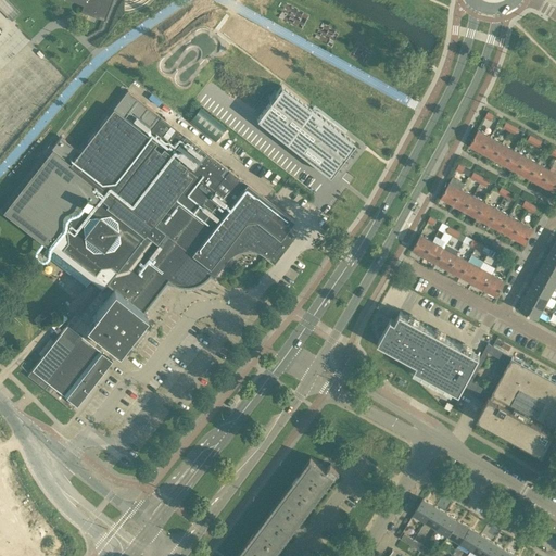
[(20,12),(7,0),(0,0),(0,9),(11,21),(13,19),(20,12)]
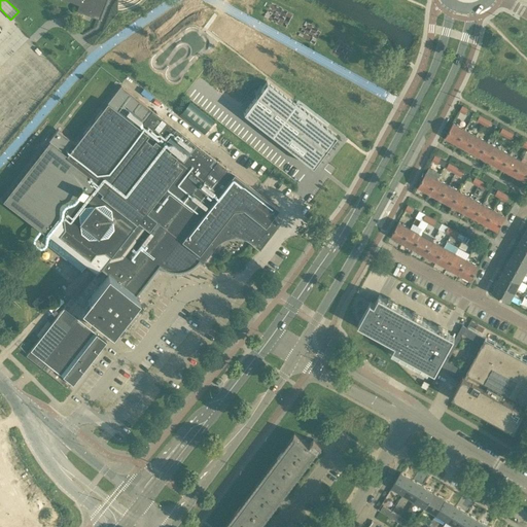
[(68,0),(78,4),(76,10),(99,19),(105,0),(68,0)]
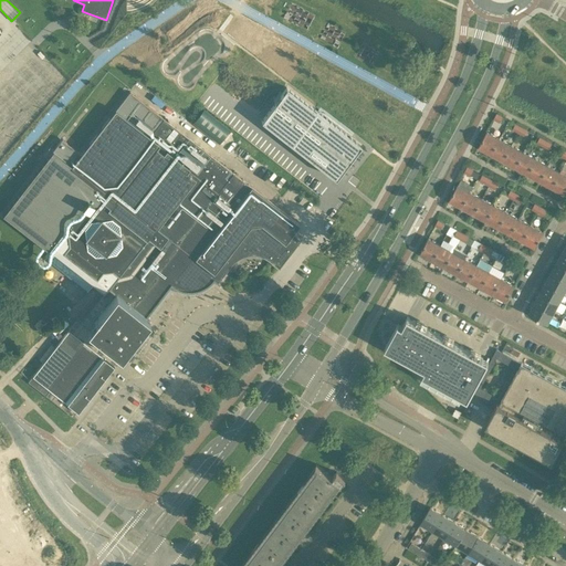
[(360,145),(286,87),(261,119),(335,178),(360,145)]
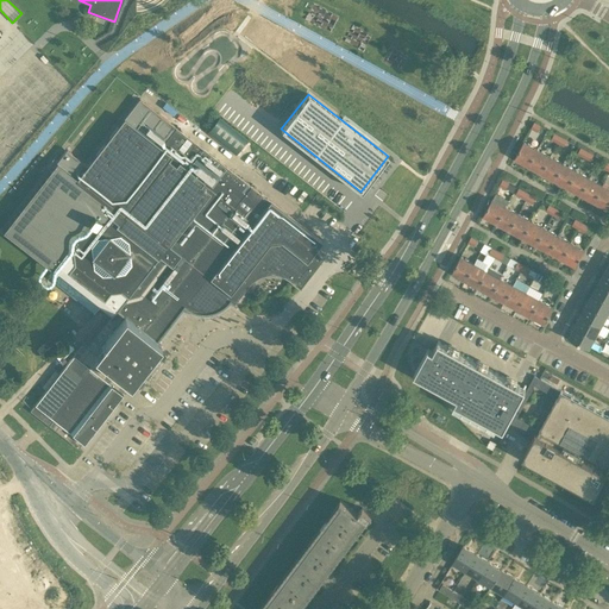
[(288,278),(299,288),(324,257),(314,250),(321,242),(270,201),(251,186),(139,99),(87,165),(66,149),(2,231),(43,262),(50,268),(66,248),(73,253),(75,264),(69,271),(104,299),(110,292),(120,290),(126,295),(115,308),(157,340),(183,306),(187,308),(189,309),(190,311),(193,312),(196,313),(199,313),(201,313),(205,313),(206,313),(209,313),(212,312),(214,312),(217,311),(219,309),(221,308),(223,307),(225,305),(227,303),(228,302),(230,301),(236,306),(236,305),(234,302),(249,284),(250,282),(252,281),(253,278),(256,277),(258,276),(261,275),(263,275),(265,274),(269,274),(271,274),(274,274),(276,274),(278,275),(281,275),(283,276),(286,277),(288,278)]
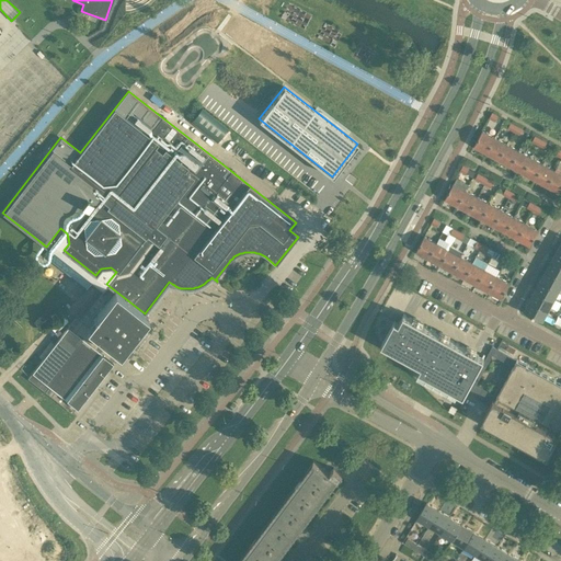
[(191,122),(217,142),(228,128),(202,107),(191,122)]
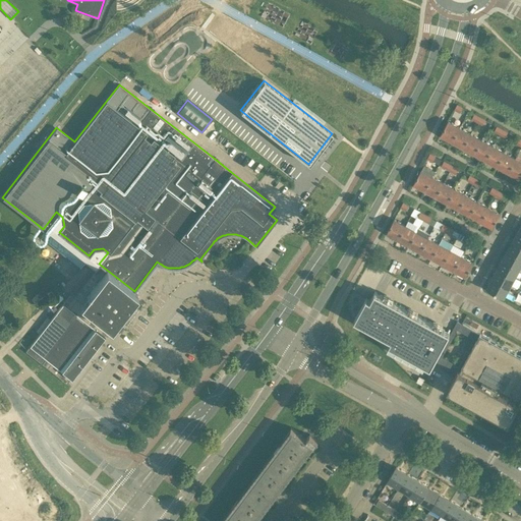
[(459,113),(462,107),(457,104),(454,110),(459,113)]
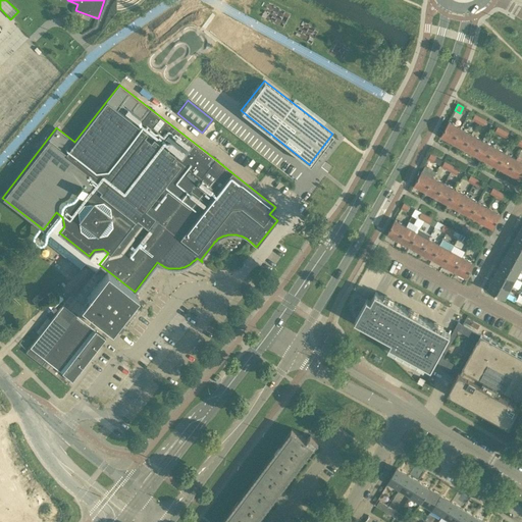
[(480,117),(475,114),(472,119),(477,122),(480,117)]
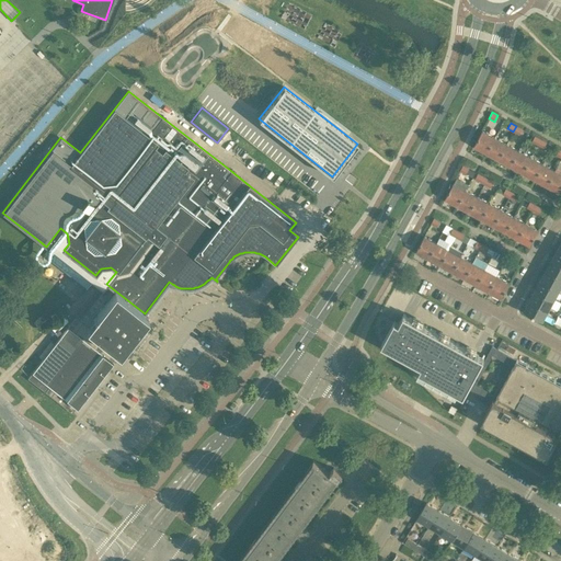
[(523,129),(516,126),(513,132),(519,135),(523,129)]
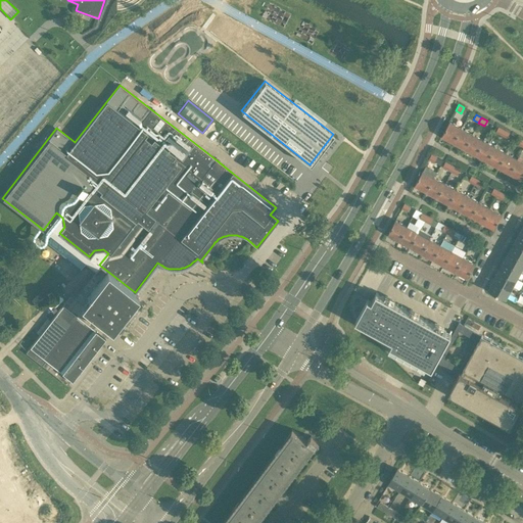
[(454,142),(461,128),(449,122),(441,136),(454,142)]
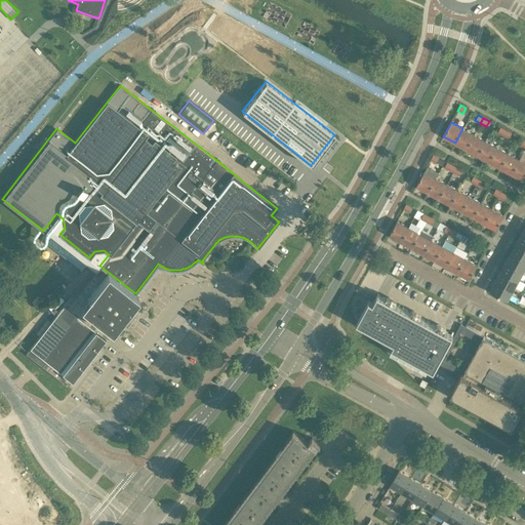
[(455,143),(467,149),(474,134),(462,128),(455,143)]
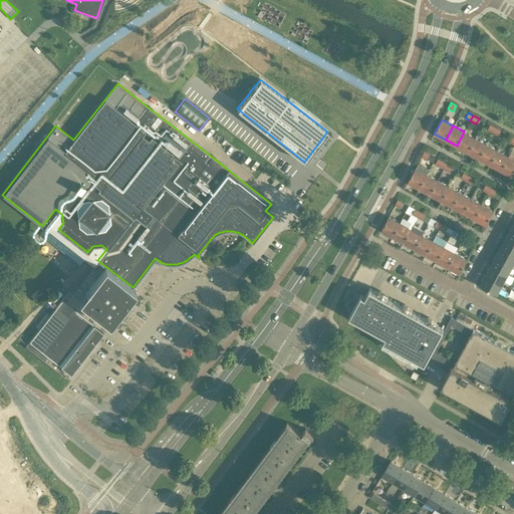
[(457,146),(468,152),(475,138),(464,132),(457,146)]
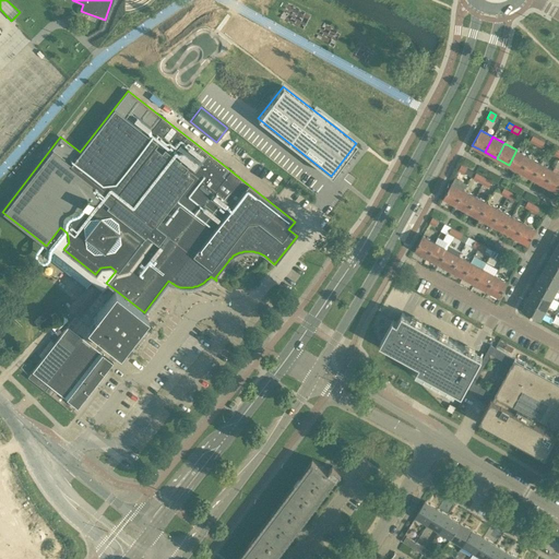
[(509,165),(521,171),(528,156),(516,150),(509,165)]
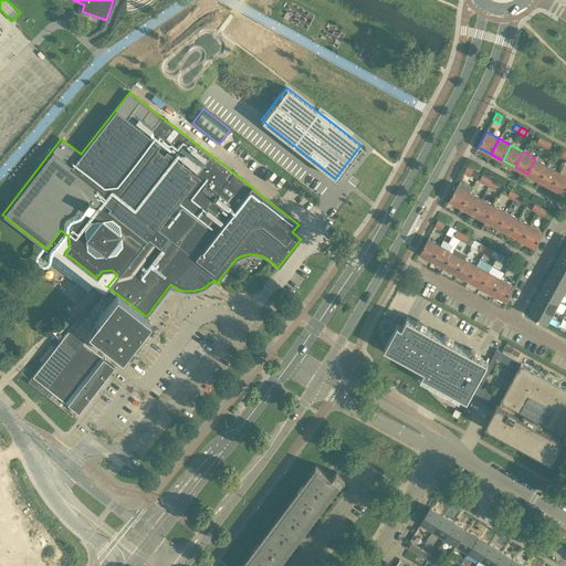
[(527,174),(540,180),(547,165),(535,158),(527,174)]
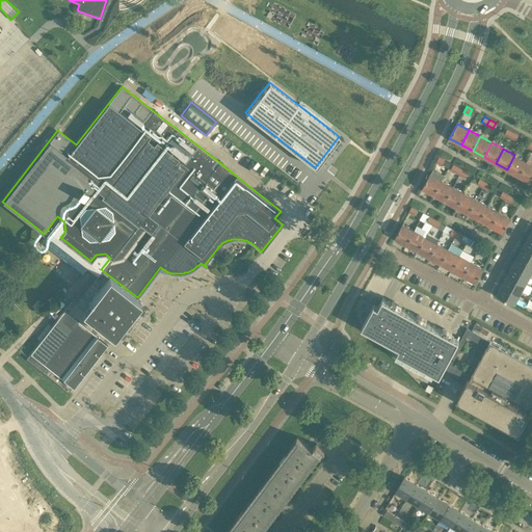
[(507,169),(519,176),(526,161),(514,155),(507,169)]
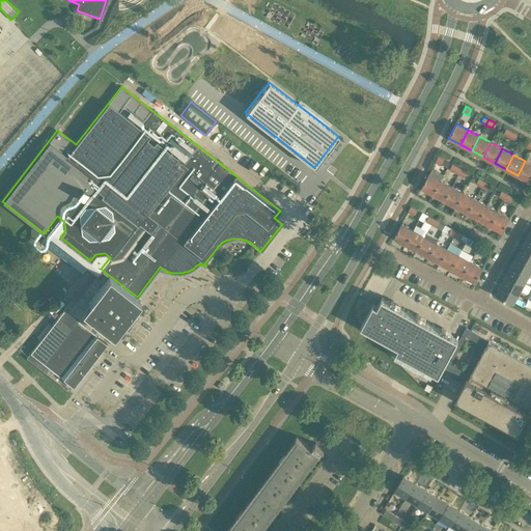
[(436,162),(441,165),(444,159),(439,156),(436,162)]
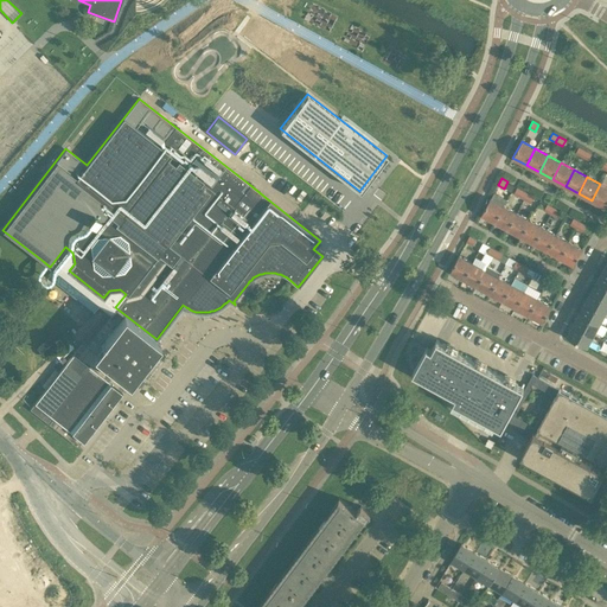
[(605,208),(606,203),(606,187),(600,184),(592,200),(605,208)]
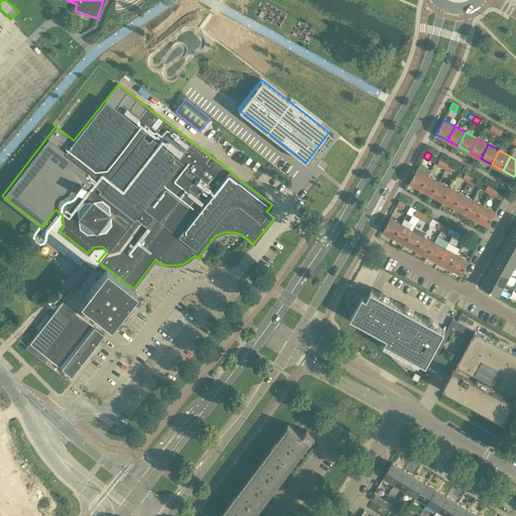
[(448,164),(439,159),(436,164),(445,169),(448,164)]
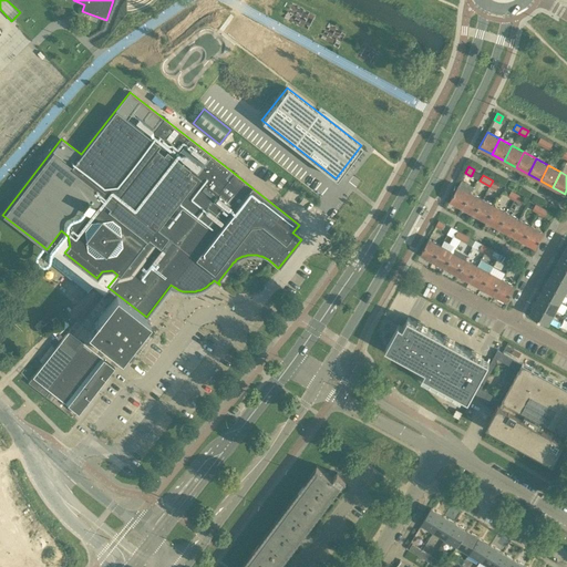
[(498,183),(493,181),(490,186),(495,189),(498,183)]
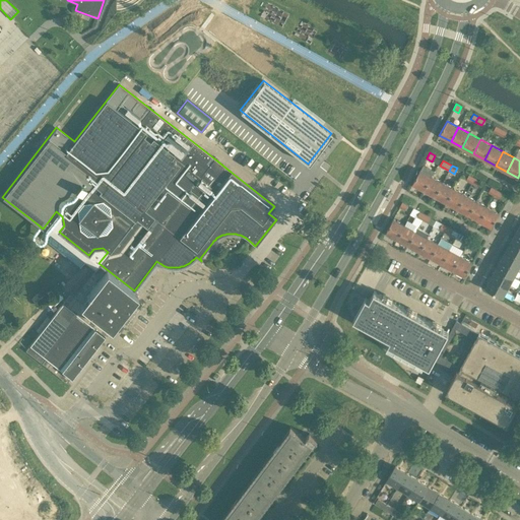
[(425,189),(432,176),(420,170),(413,183),(425,189)]
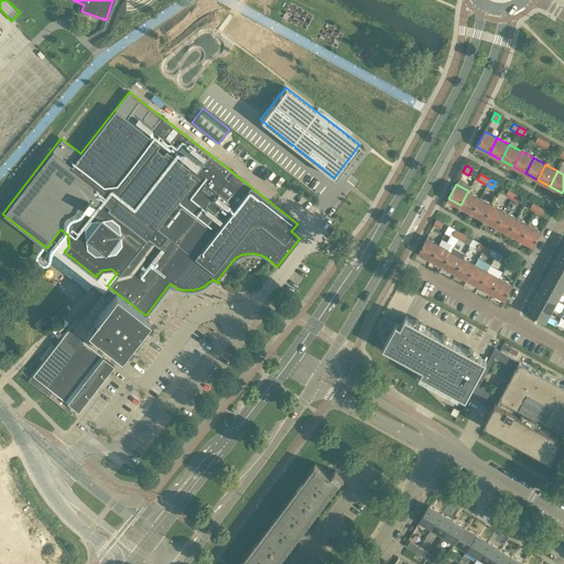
[(506,195),(511,198),(514,193),(509,190),(506,195)]
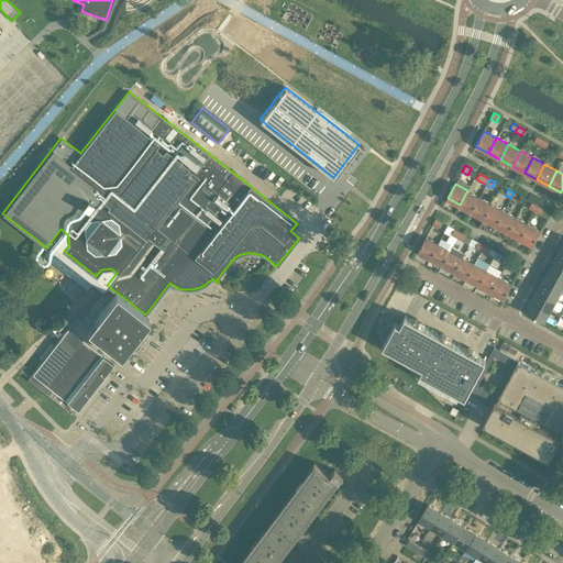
[(467,190),(460,205),(472,211),(479,197),(467,190)]
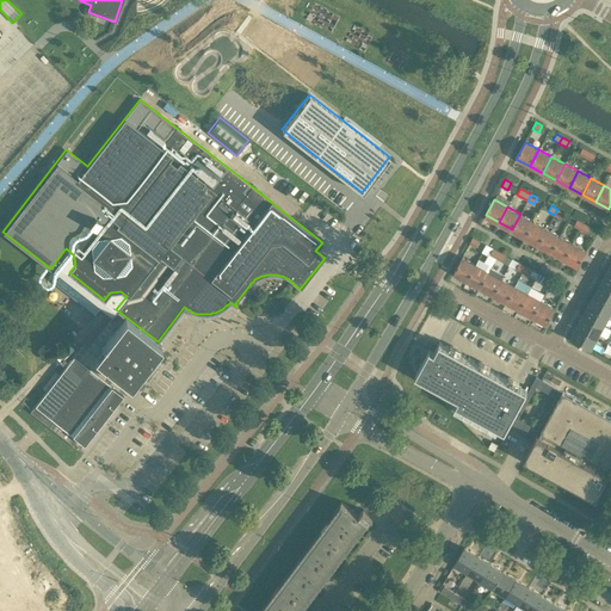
[(557,209),(554,215),(560,218),(563,211),(557,209)]
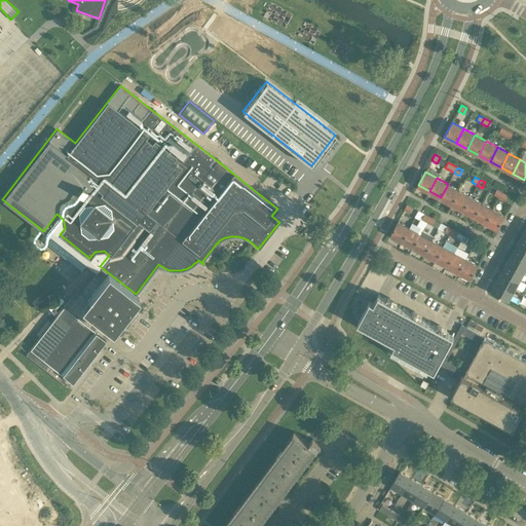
[(448,184),(441,197),(452,203),(459,190),(448,184)]
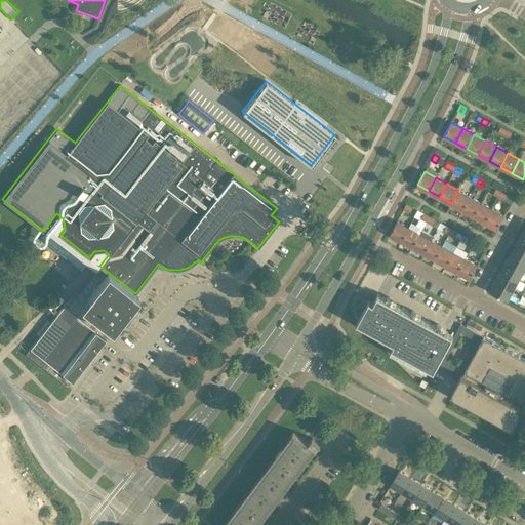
[(493,194),(498,197),(501,192),(496,189),(493,194)]
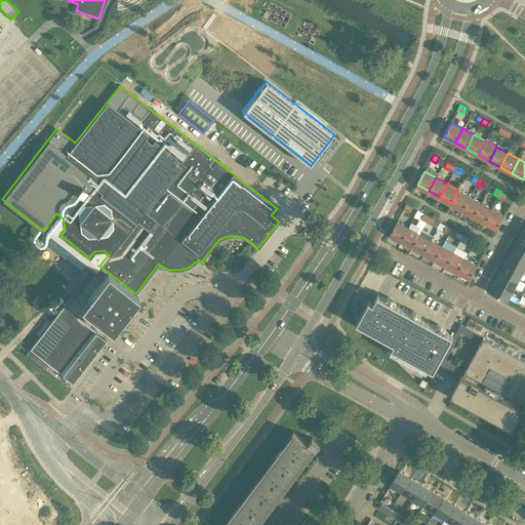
[(458,190),(451,203),(462,209),(470,196),(458,190)]
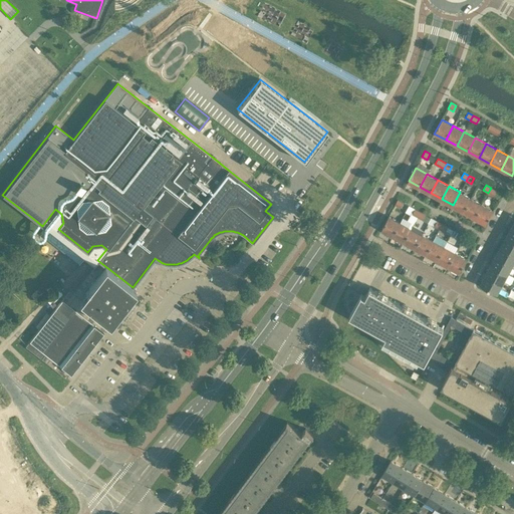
[(496,191),(491,188),(488,193),(493,196),(494,195),(496,191)]
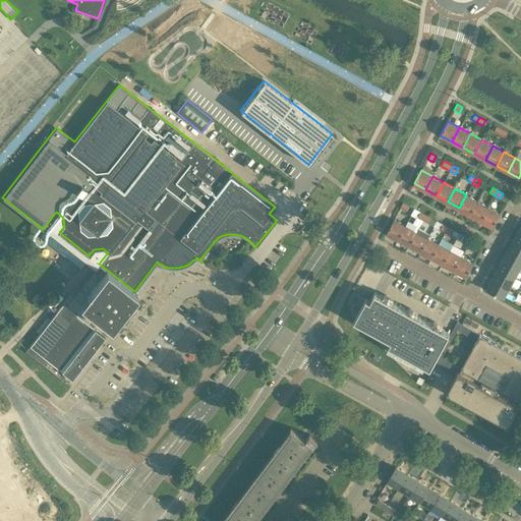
[(466,194),(459,208),(470,215),(477,200),(466,194)]
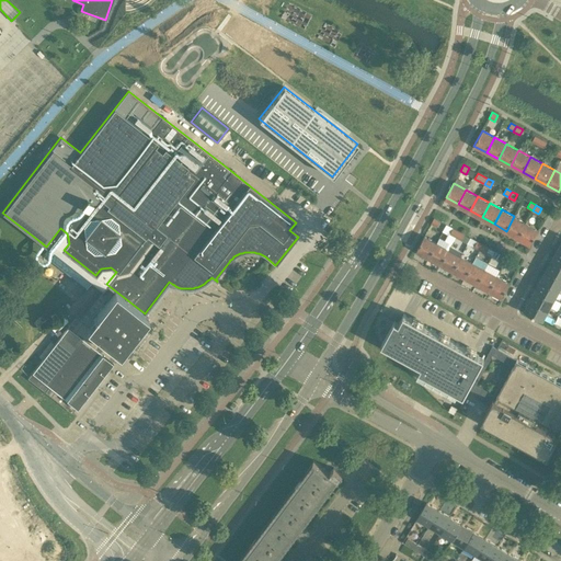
[(514,216),(506,231),(518,238),(526,222),(514,216)]
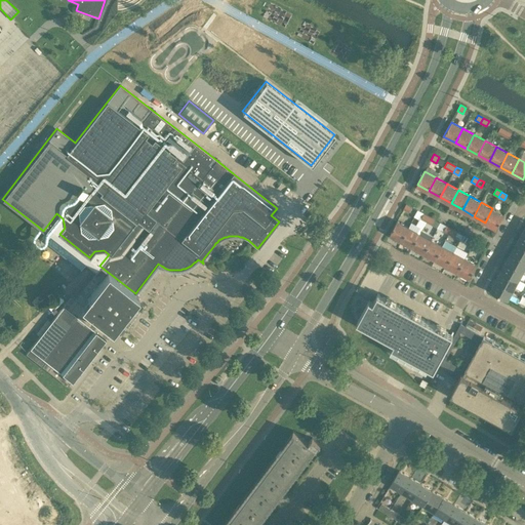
[(403,209),(409,212),(411,206),(406,204),(403,209)]
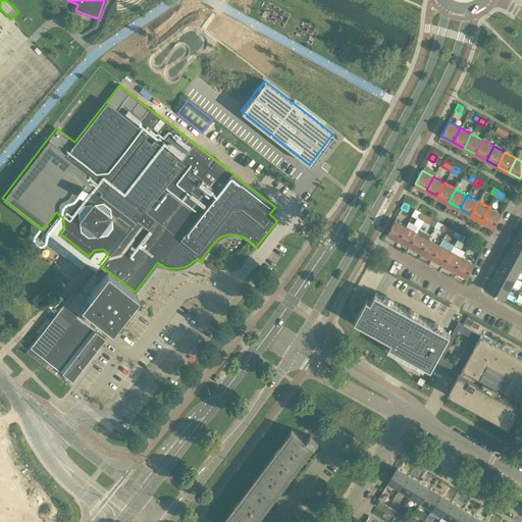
[(493,227),(501,213),(489,207),(482,221),(493,227)]
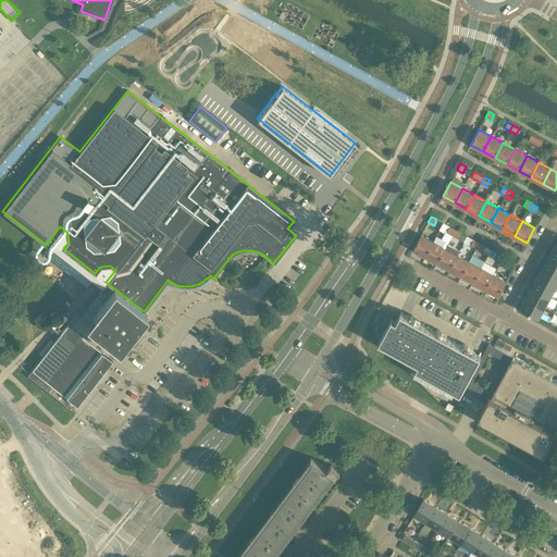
[(453,235),(456,230),(449,226),(446,232),(453,235)]
